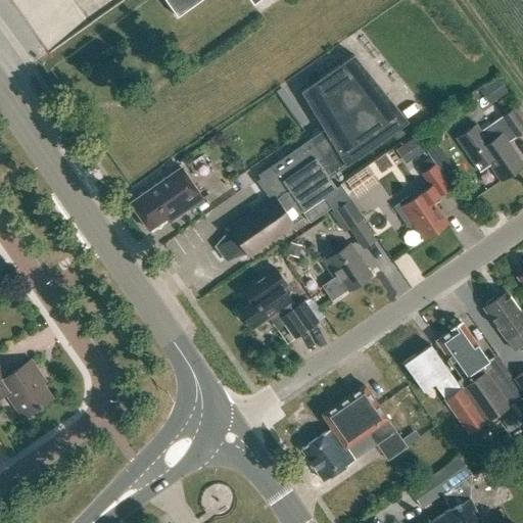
[(164,0),(176,16),(198,0),(241,0),(246,6),(253,0),(164,0)]
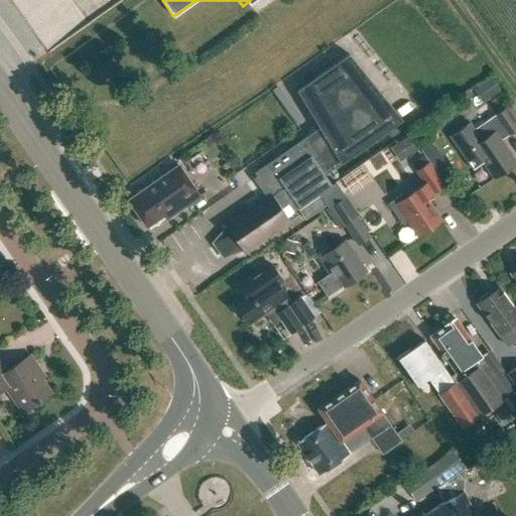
[(305,220),(326,205),(328,208),(345,196),(335,181),(331,184),(324,174),(402,121),(349,54),(296,91),(318,128),(254,173),(256,176),(253,178),(265,197),(225,226),(213,244),(223,258),(244,253),(289,221),(297,215),(295,212),(298,210),(305,220)]
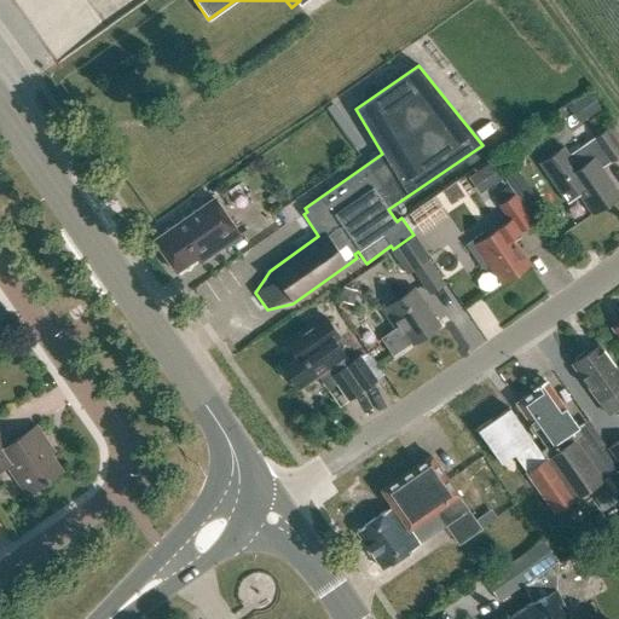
[(565,108),(578,125),(600,110),(586,92),(565,108)]
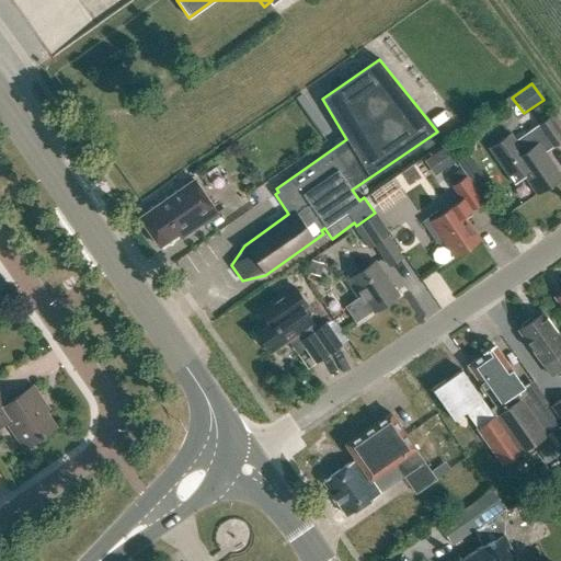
[(560,179),(544,155),(560,141),(560,137),(549,119),(514,144),(510,136),(488,150),(513,187),(524,180),(535,196),(560,179)]
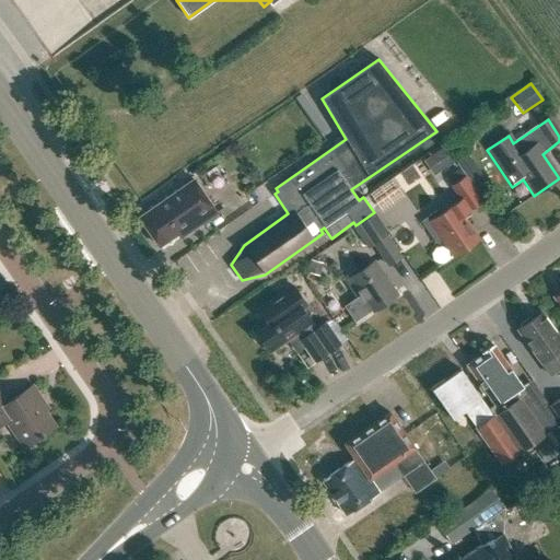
[(451,189),(459,201),(467,213),(480,203),(465,181),(451,189)]
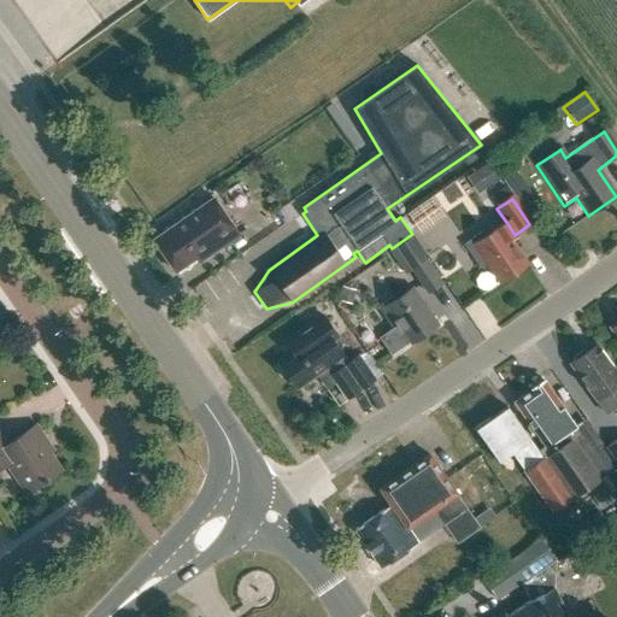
[(195,263),(198,265),(238,239),(212,201),(151,242),(174,276),(195,263)]
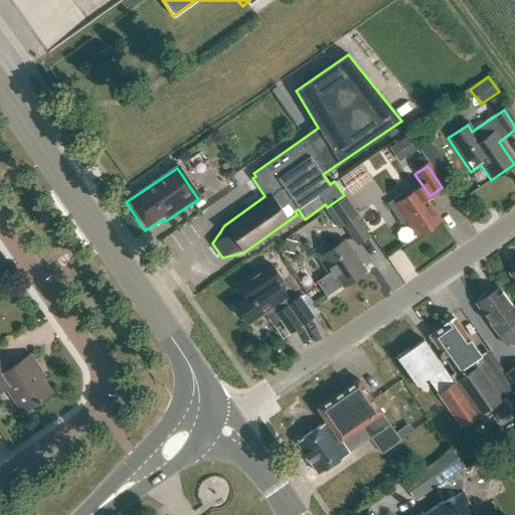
[(405,223),(415,238),(440,222),(418,190),(404,200),(401,196),(386,206),(400,227),(405,223)]
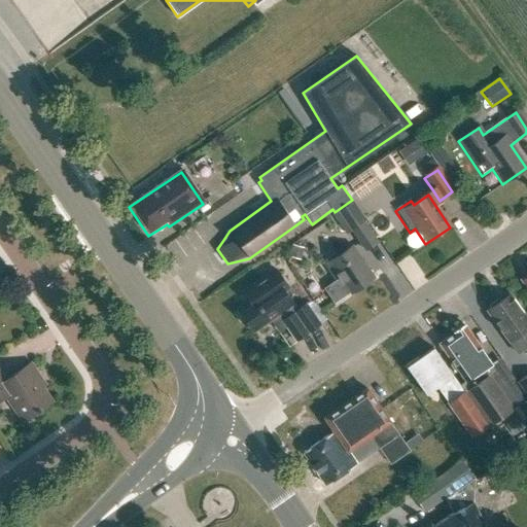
[(363,250),(376,242),(362,222),(364,220),(351,202),(332,214),(346,234),(350,231),(363,250)]
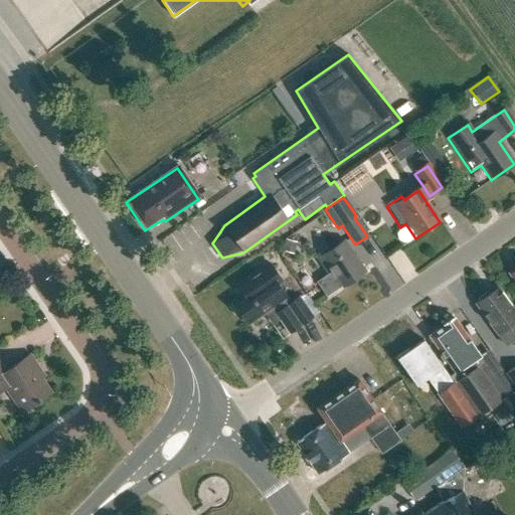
[(281,252),(293,255),(296,242),(284,239),(281,252)]
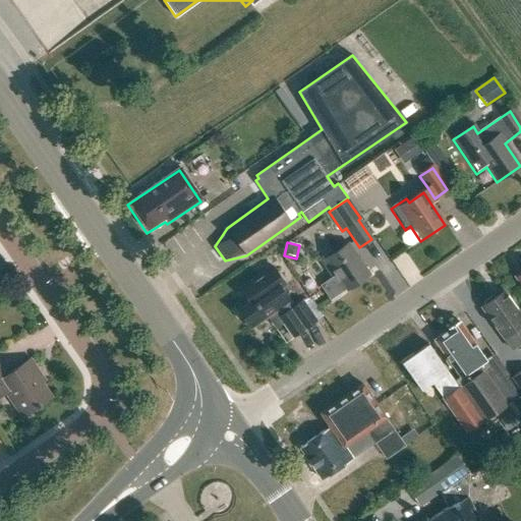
[(347,243),(333,252),(332,250),(317,259),(330,278),(335,275),(345,291),(368,275),(347,243)]
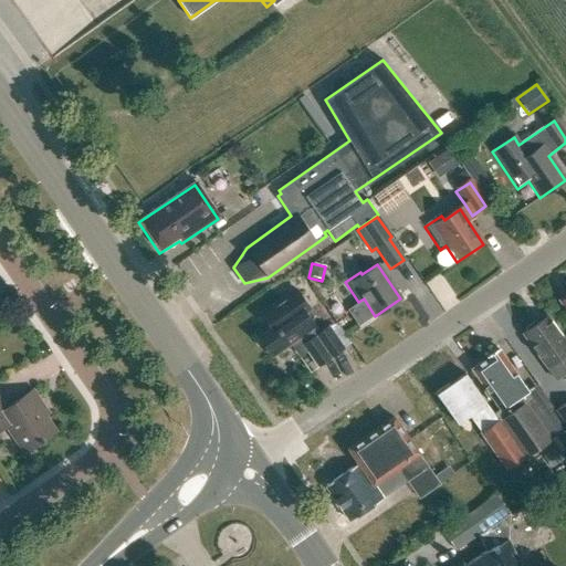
[(294,289),(260,313),(266,323),(253,331),(269,353),(295,335),(297,338),(314,327),(304,313),(308,310),(294,289)]
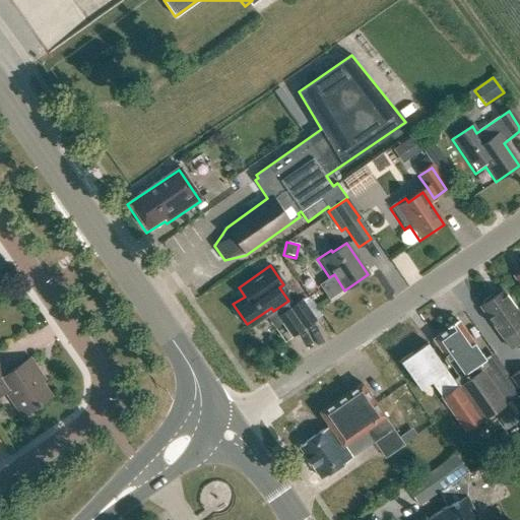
[(490,299),(483,303),(482,306),(479,308),(502,340),(513,332),(518,339),(519,336),(519,316),(503,291),(493,299),(490,299)]
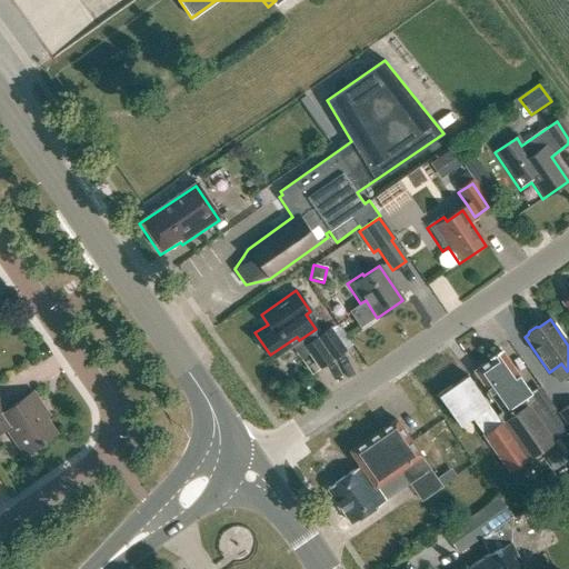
[(329,328),(302,346),(318,368),(343,350),(329,328)]
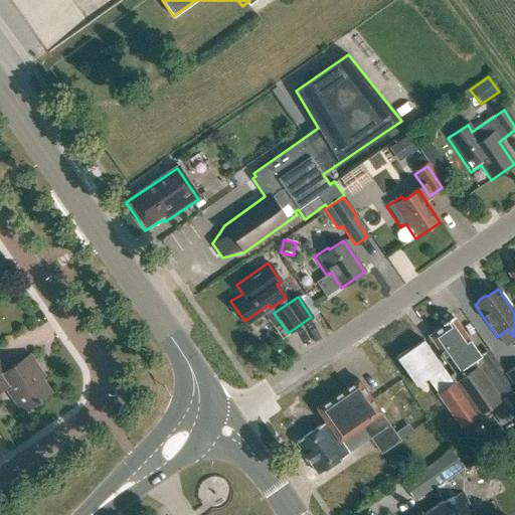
[(450,378),(477,418),(500,402),(513,394),(500,374),(502,373),(492,358),(483,364),(479,358),(480,357),(453,319),(449,318),(444,321),(442,326),(443,327),(428,337),(441,354),(440,358),(443,362),(447,362),(455,374),(450,378)]
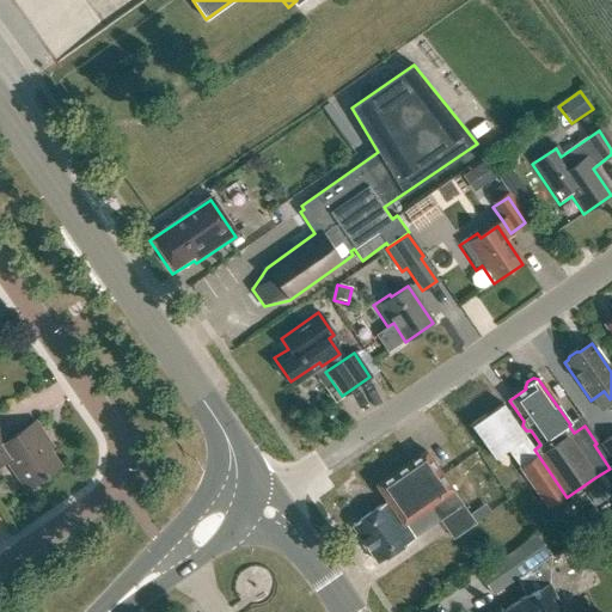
[(493,460),(506,451),(545,509),(564,496),(501,405),(470,427),(493,460)]
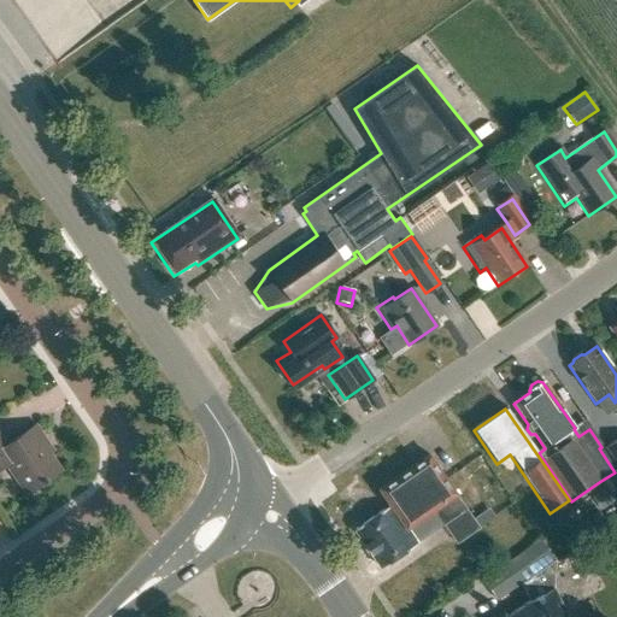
[(0,468),(7,464),(27,493),(60,470),(43,446),(48,444),(36,425),(7,446),(0,435),(0,468)]
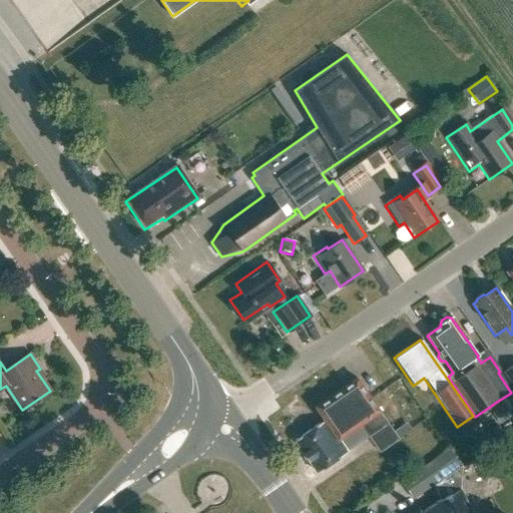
[(512,367),(503,375),(512,389),(512,367)]
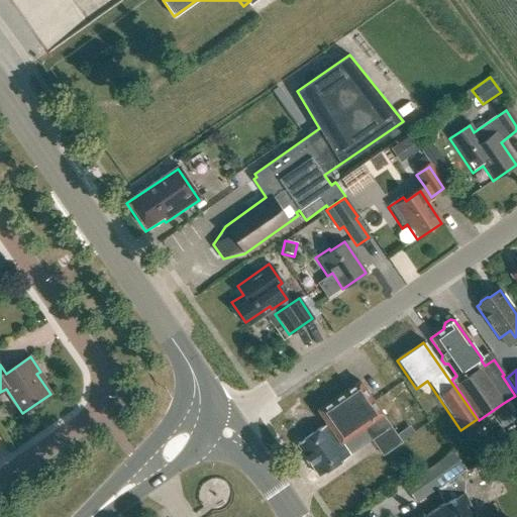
[(297,445),(318,477),(348,456),(339,443),(363,427),(371,439),(381,456),(400,446),(389,427),(381,416),(382,416),(357,381),(315,410),(326,425),(297,445)]
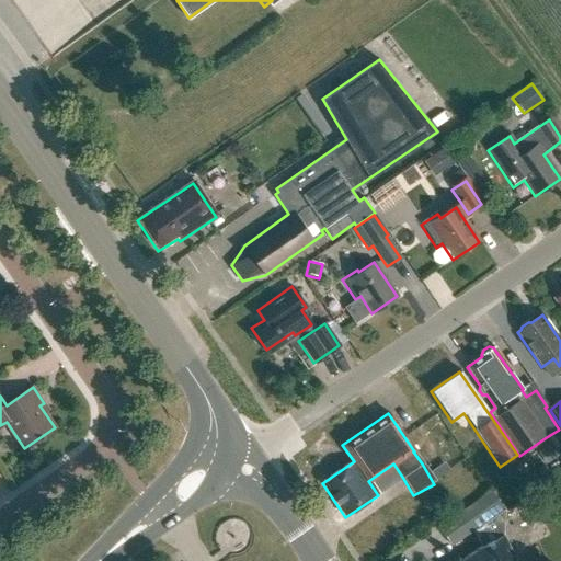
[(537,451),(545,462),(558,454),(550,443),(537,451)]
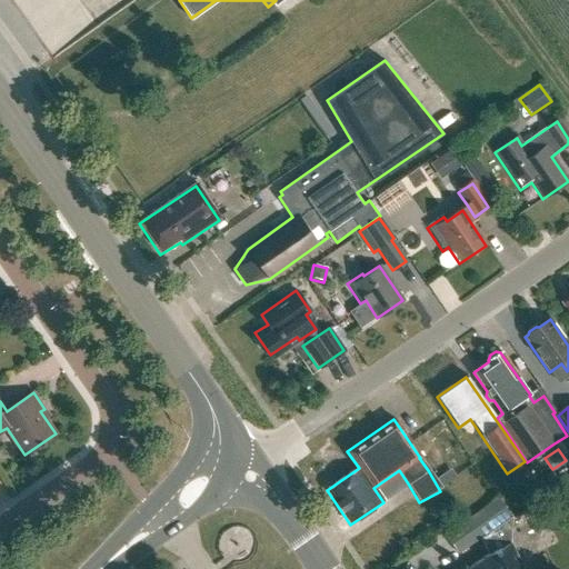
[(443,532),(460,557),(513,520),(497,496),(443,532)]
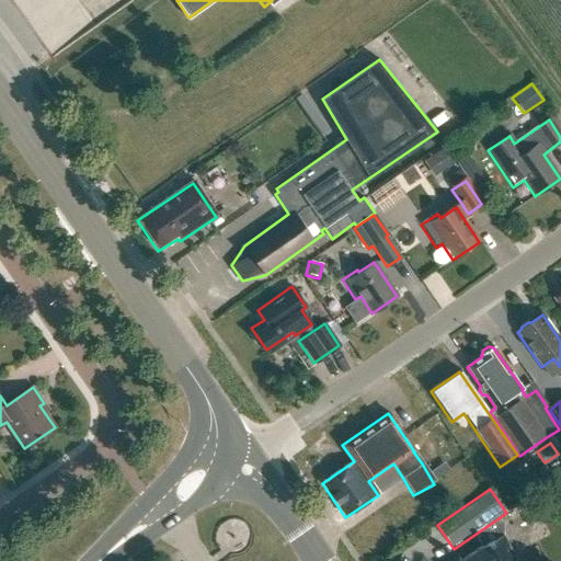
[(515,560),(504,536),(476,549),(476,550),(459,560),(515,560)]
